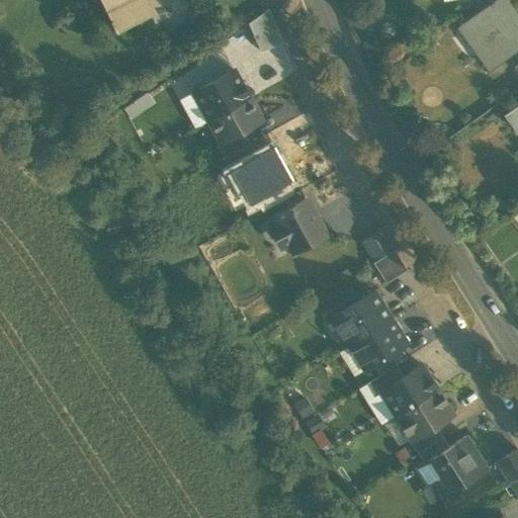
[(108,21),(112,31),(114,30),(113,28),(150,10),(155,20),(191,2),(190,0),(100,0),(106,11),(110,20),(108,21)]
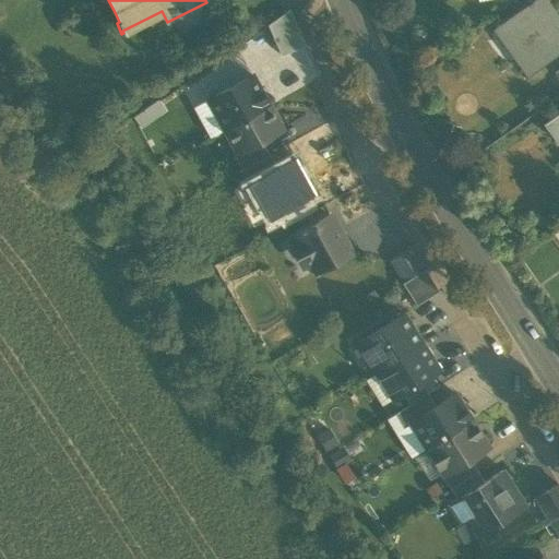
[(513,58),(526,75),(558,50),(558,26),(558,27),(538,2),(540,0),(538,0),(527,9),(494,32),(495,33),(498,31),(516,56),(513,58)]
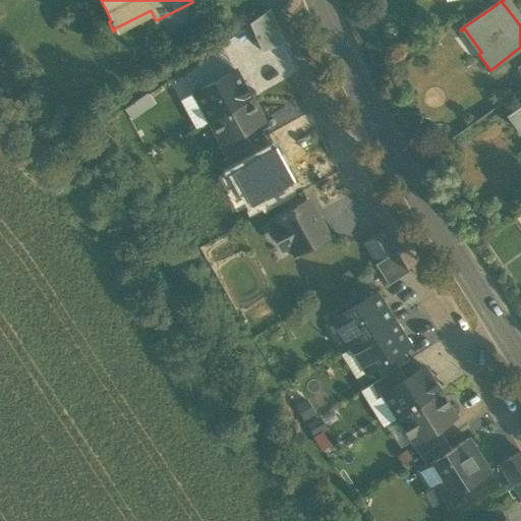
[(249,23),(262,52),(284,43),(270,9),(249,23)]
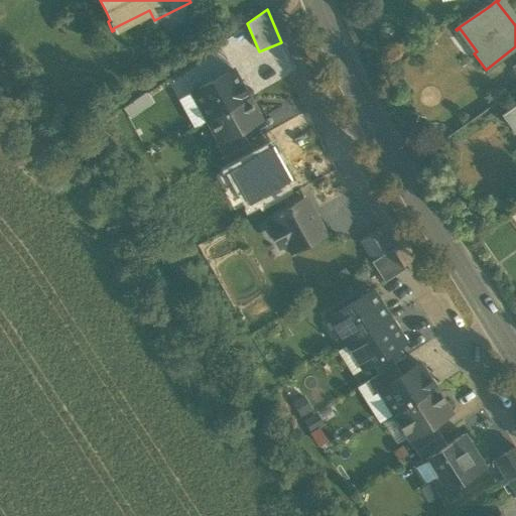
[(94,27),(108,21),(110,20),(106,11),(90,19),(94,27)]
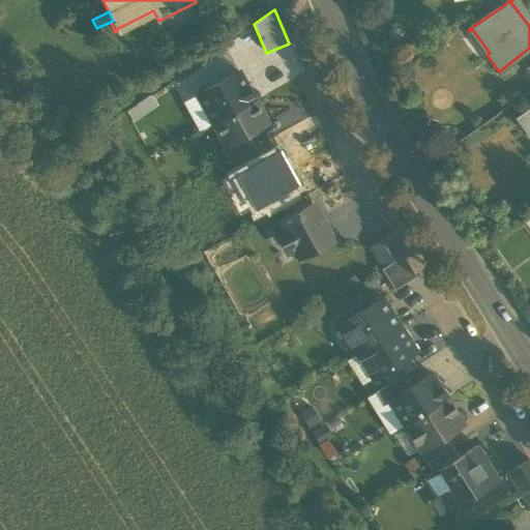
[(238,71),(198,94),(213,123),(255,100),(238,71)]
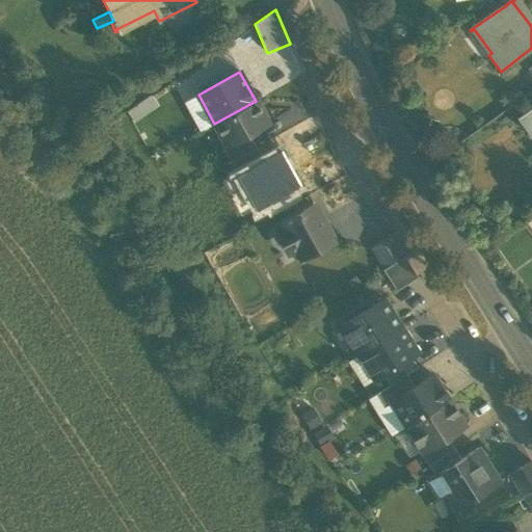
[(150,95),(126,111),(134,122),(157,106),(150,95)]
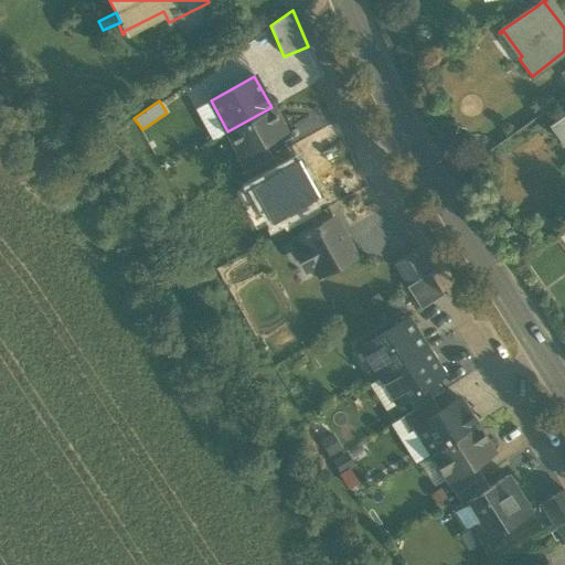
[(212,140),(227,131),(211,100),(194,108),(212,140)]
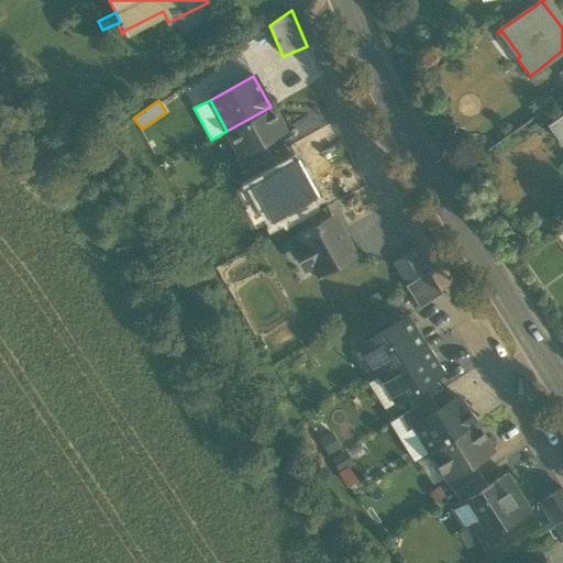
[(239,153),(240,154),(263,141),(283,130),(271,107),(227,131),(239,153)]
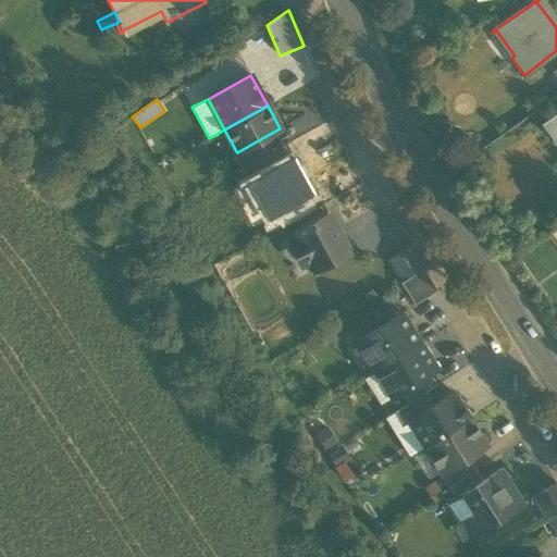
[(556,112),(542,124),(555,141),(556,140),(556,112)]
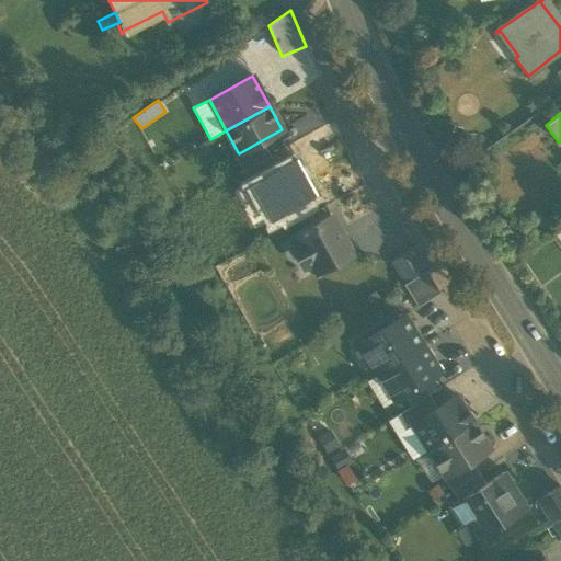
[(233,155),(243,171),(271,156),(262,140),(239,153),(238,152),(233,155)]
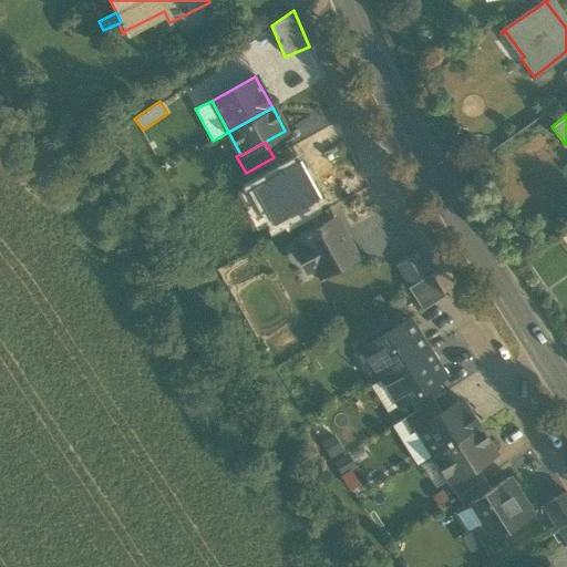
[(300,158),(251,185),(272,224),(280,219),(315,200),(321,196),(300,158)]
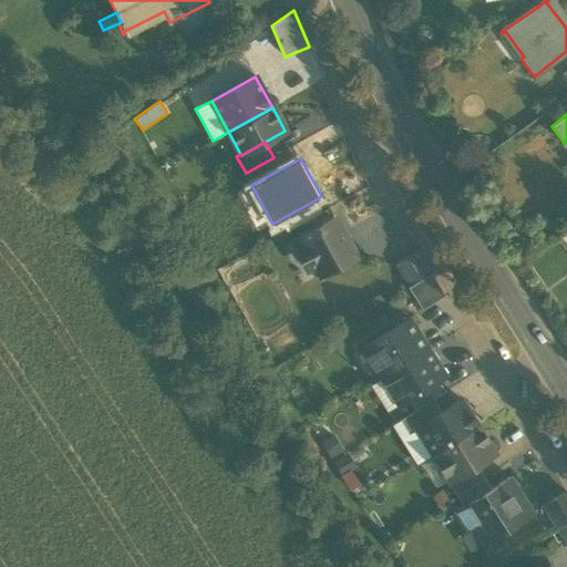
[(280,219),(286,232),(321,212),(315,200),(280,219)]
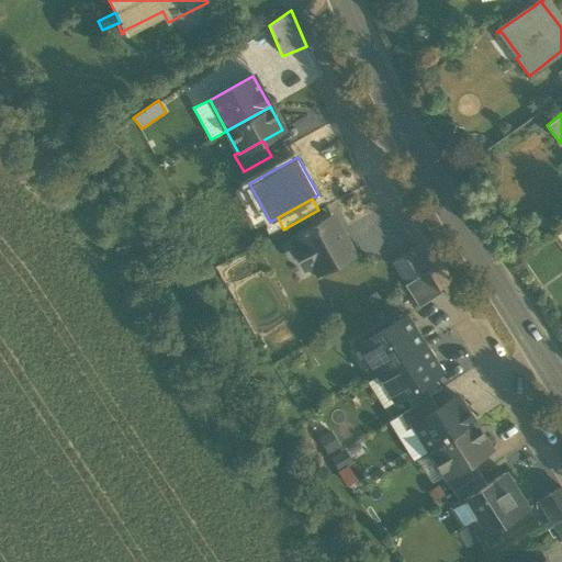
[(332,217),(299,236),(304,246),(296,249),(305,265),(313,260),(318,270),(350,253),(332,217)]
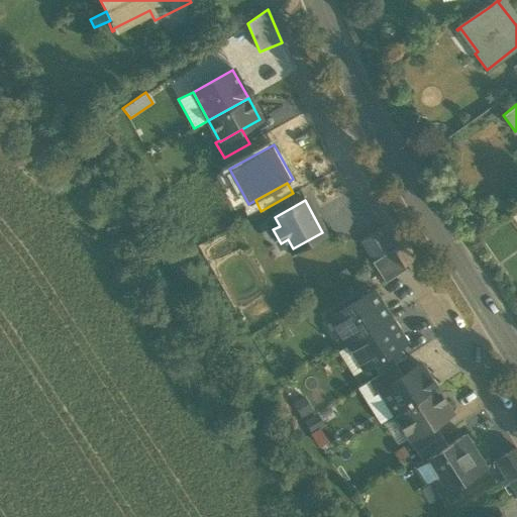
[(373,262),(393,249),(380,228),(359,240),(373,262)]
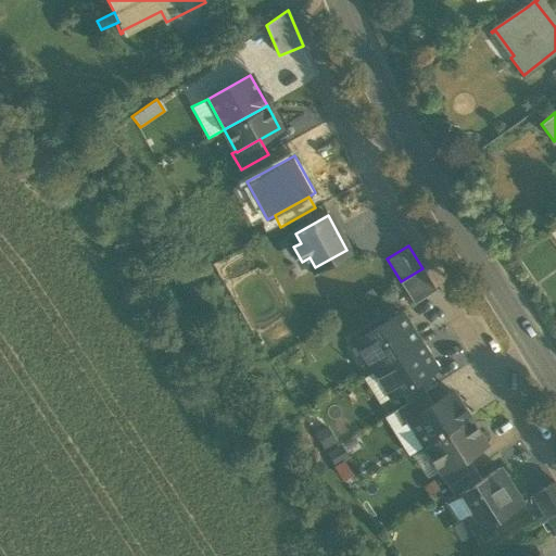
[(401,281),(400,281),(414,304),(437,290),(422,268),(401,281)]
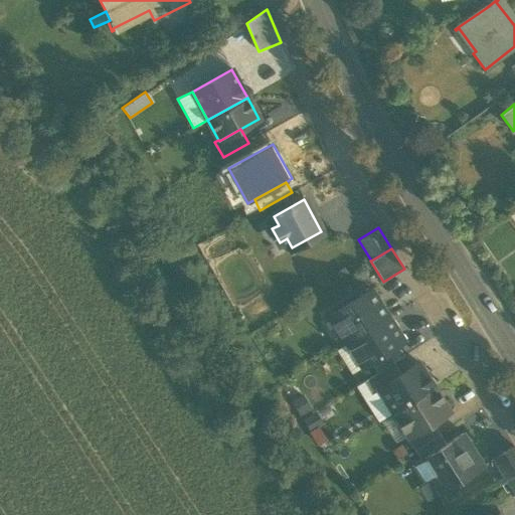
[(329,316),(345,342),(388,315),(371,289),(329,316)]
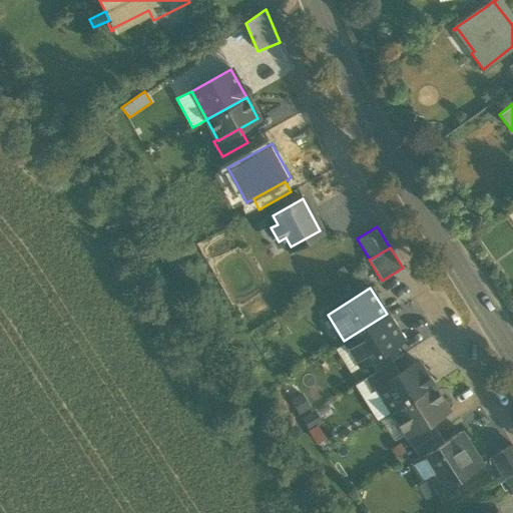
[(403,340),(387,314),(344,341),(345,342),(361,366),(369,361),(396,344),(403,340)]
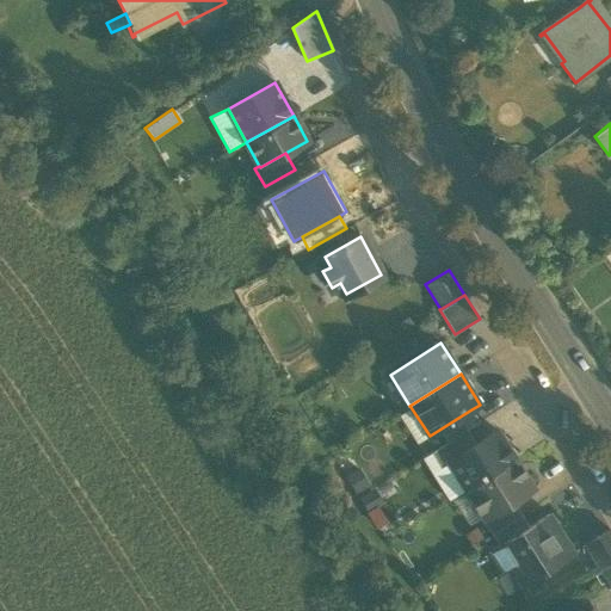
[(418,444),(430,436),(411,407),(399,415),(418,444)]
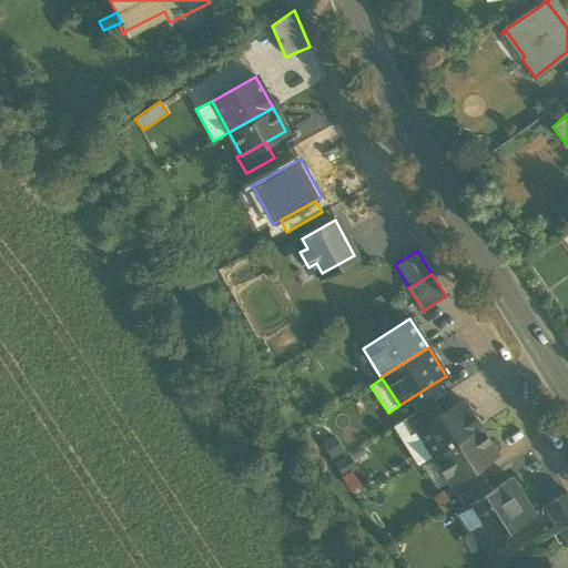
[(438,381),(408,399),(416,411),(434,399),(446,392),(438,381)]
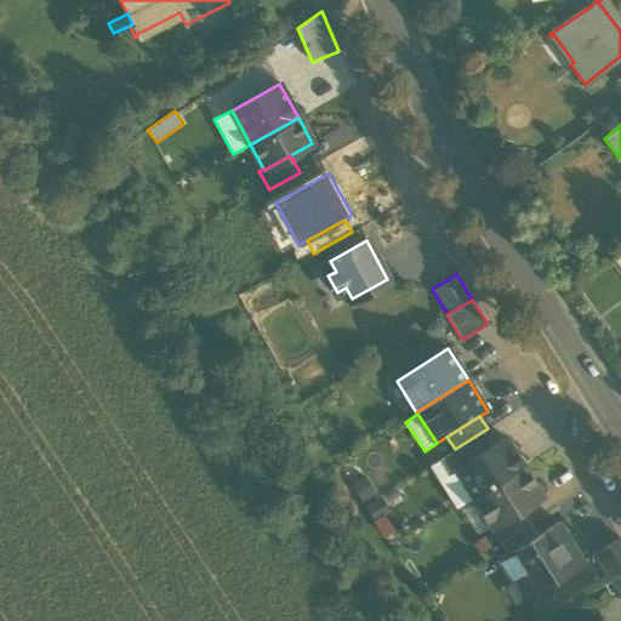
[(455,468),(484,450),(474,437),(455,449),(438,460),(448,476),(456,469),(455,468)]
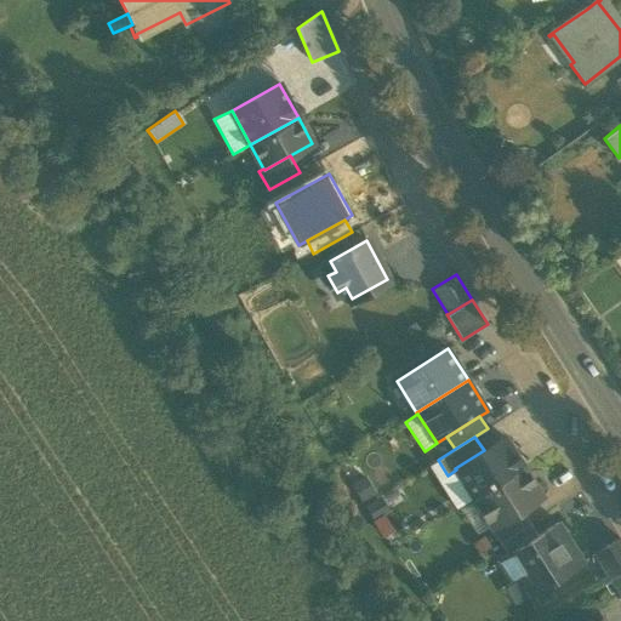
[(474,497),(523,467),(505,438),(484,450),(455,468),(456,469),(474,497)]
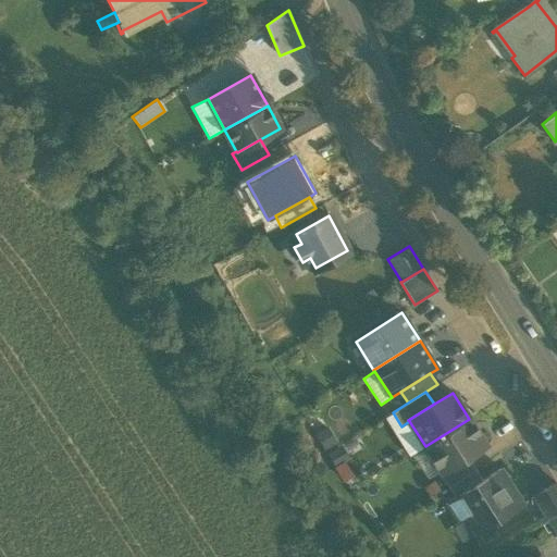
[(409,457),(412,455),(425,446),(409,421),(401,426),(393,412),(384,418),(409,457)]
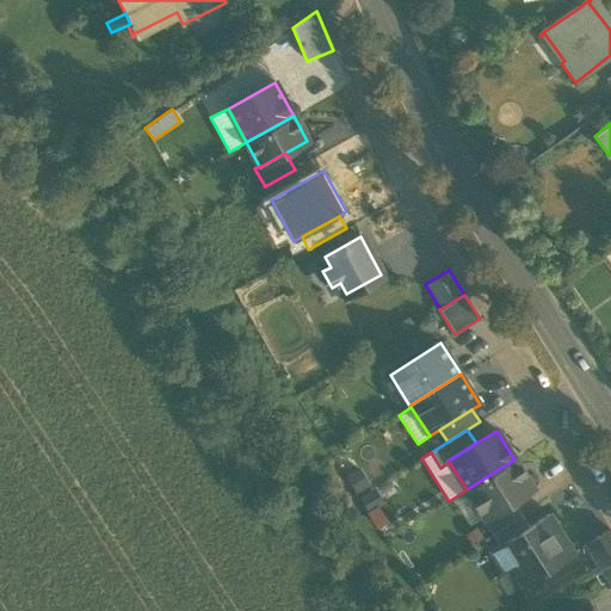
[(485,518),(485,519),(513,501),(534,488),(514,460),(467,489),(483,516),(485,518)]
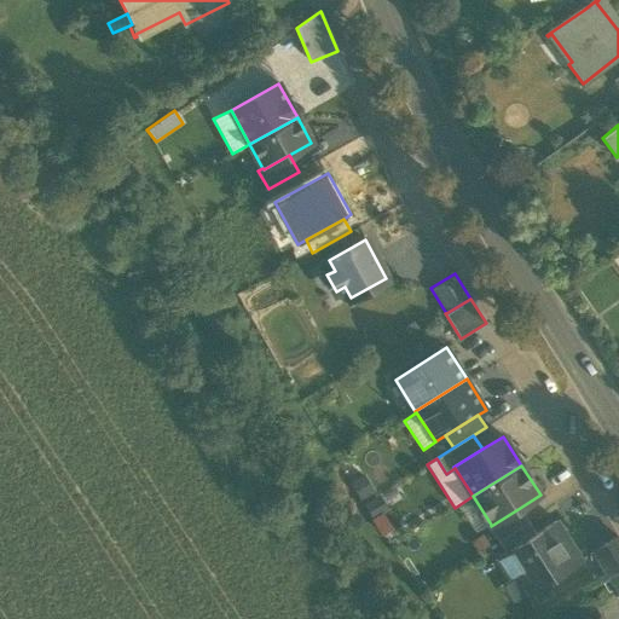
[(490,522),(473,496),(458,505),(475,532),(490,522)]
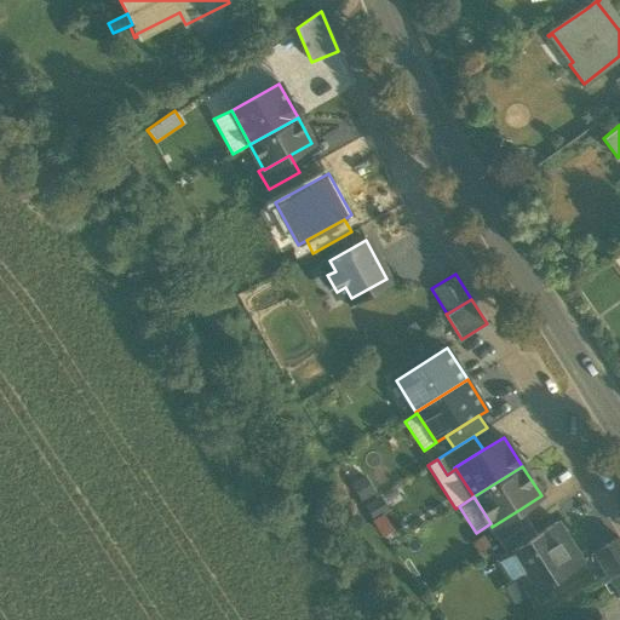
[(489,527),(499,541),(529,523),(521,509),(492,527),(492,526),(489,527)]
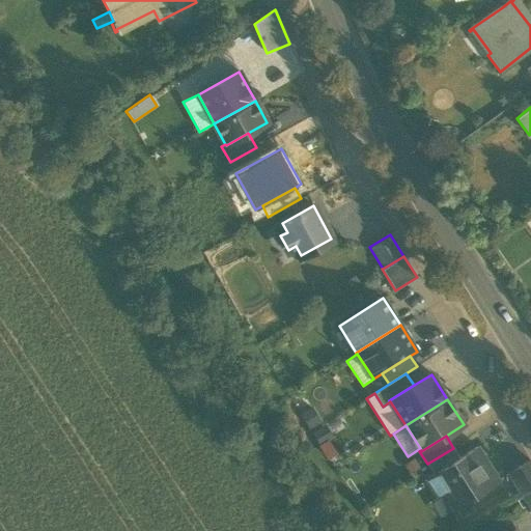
[(444,492),(454,508),(499,480),(477,447),(459,458),(434,474),(427,479),(438,496),(444,492)]
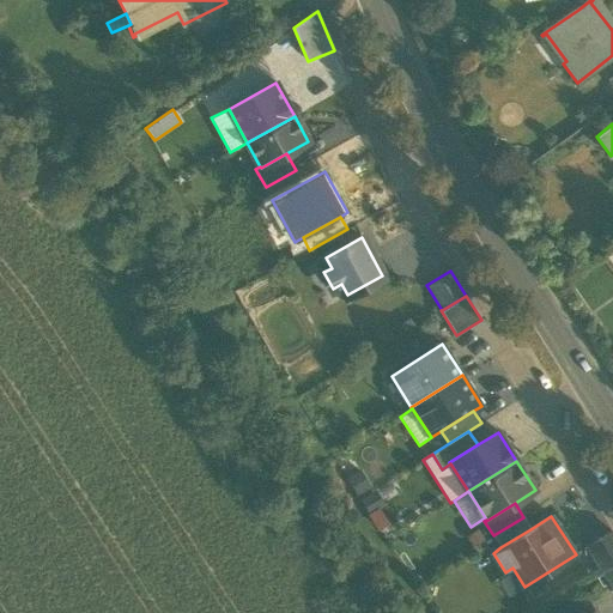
[(493,535),(501,547),(530,529),(523,517),(493,535)]
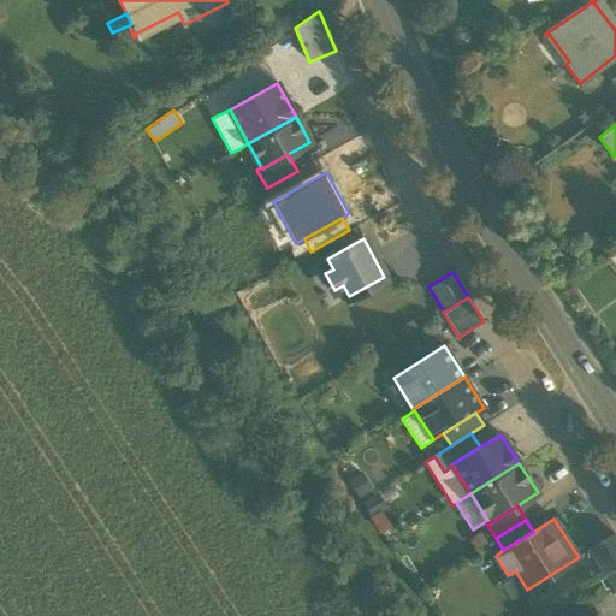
[(590,550),(605,574),(615,567),(615,535),(615,534),(590,550)]
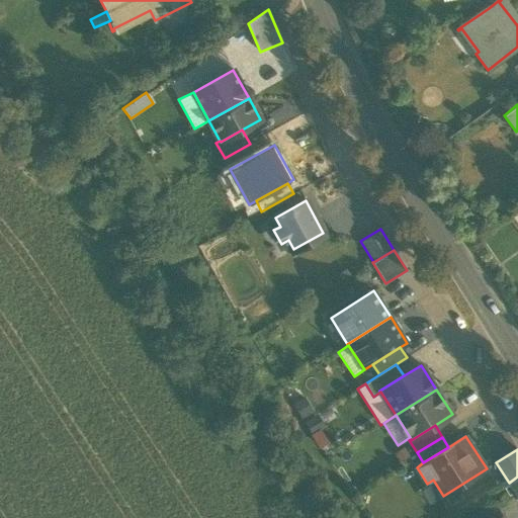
[(517,477),(509,483),(517,497),(517,477)]
